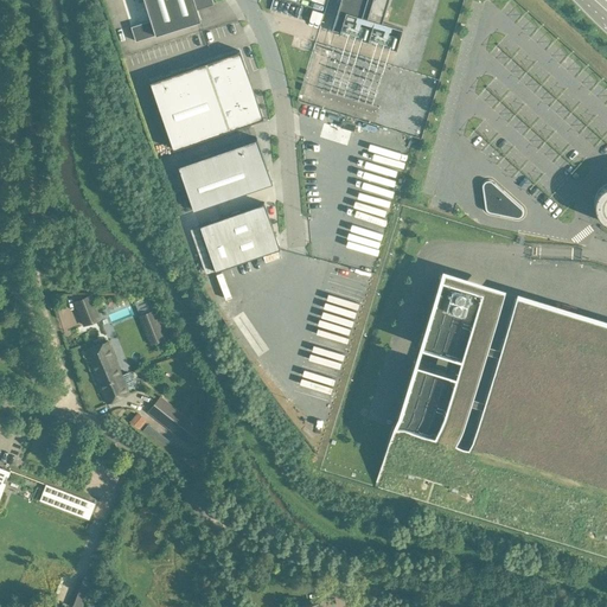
[(212,4),(211,0),(144,0),(151,20),(131,26),(135,40),(200,20),(197,10),(212,4)]
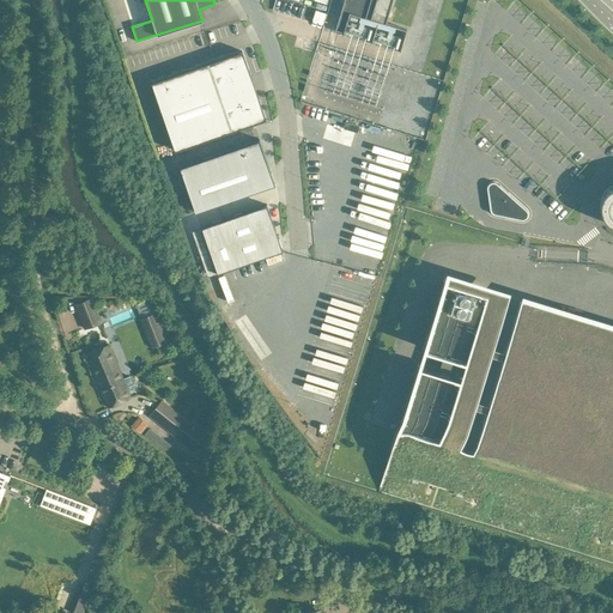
[(370,0),(344,0),(335,30),(343,32),(349,12),(365,17),(370,0)]
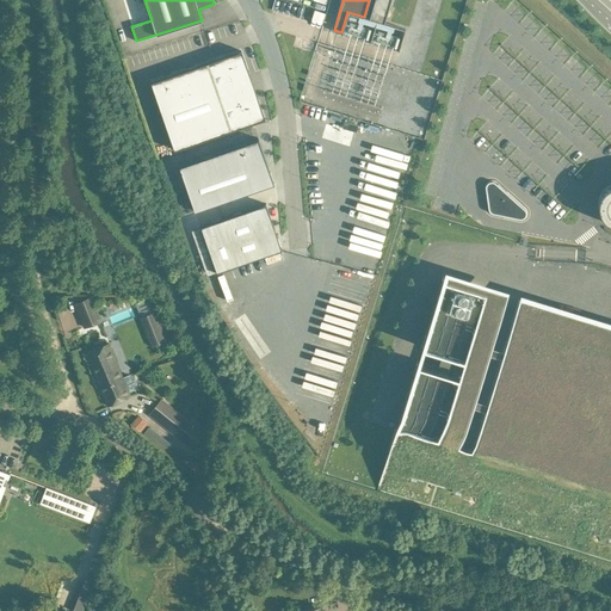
[(390,0),(375,0),(369,19),(377,22),(384,23),(390,0)]
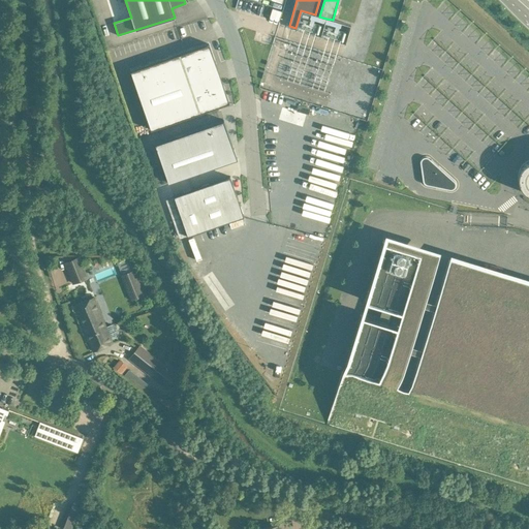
[(209,43),(130,71),(151,130),(229,102),(209,43)]
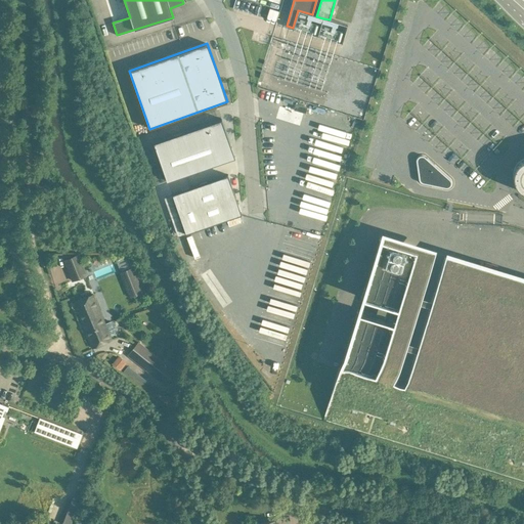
[(235,158),(222,119),(154,142),(167,181),(235,158)]
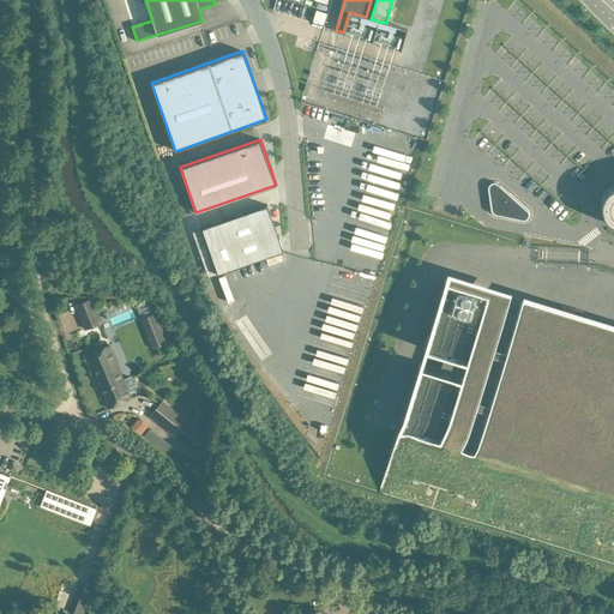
[(525,209),(510,194),(510,193),(500,185),(500,186),(499,185),(497,184),(494,182),(492,182),(489,185),(488,187),(488,188),(491,210),(492,211),(492,212),(493,214),(494,215),(495,215),(506,217),(506,218),(518,221),(518,220),(522,221),(523,221),(525,221),(527,220),(528,217),(529,216),(529,214),(529,212),(527,210),(525,209)]
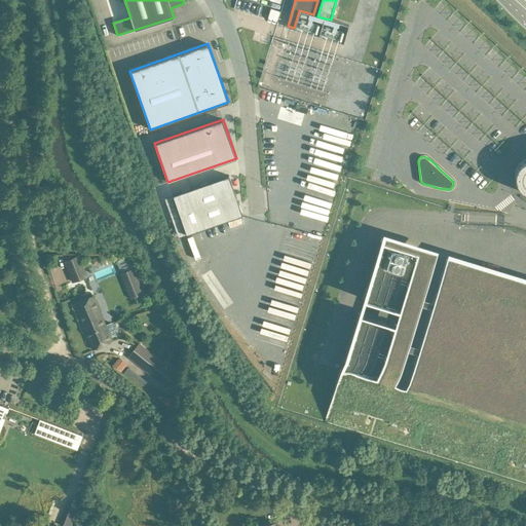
[(525,160),(525,161),(522,163),(518,166),(516,174),(516,178),(517,182),(518,185),(521,188),(524,190),(525,191),(525,160)]
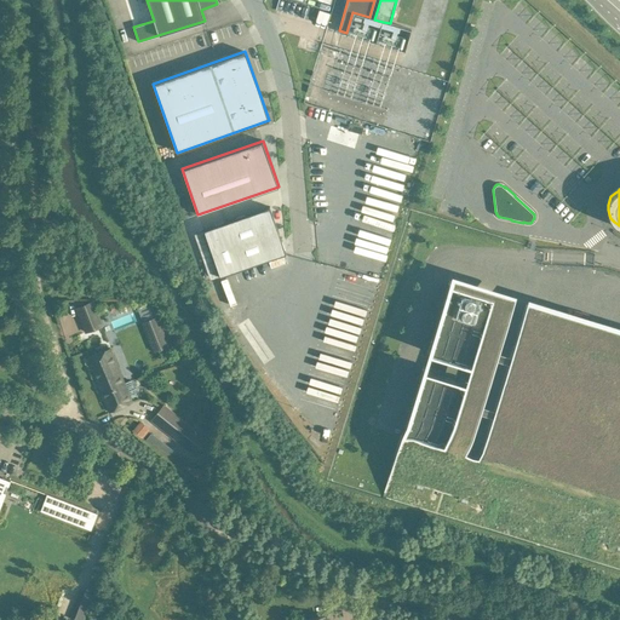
[(286,253),(269,207),(204,230),(220,276),(286,253)]
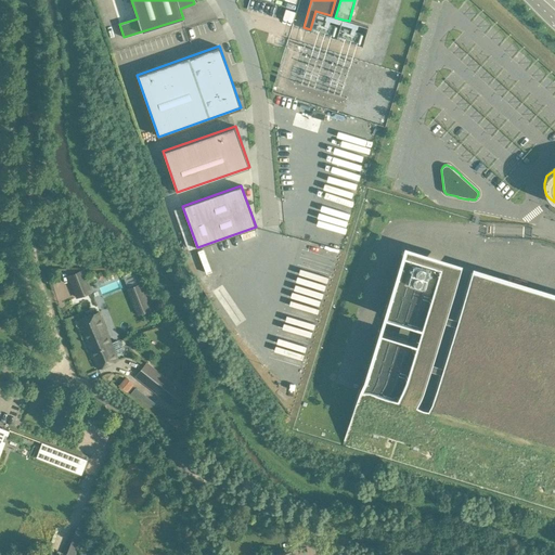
[(349,430),(405,448),(459,271),(402,254),(385,307),(387,307),(384,315),(388,317),(384,332),(378,330),(359,391),(361,392),(349,430)]
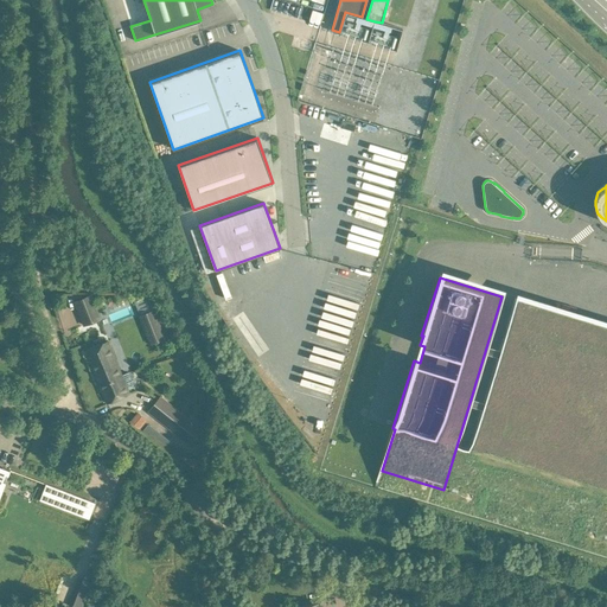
[(100,319),(90,295),(75,301),(84,325),(100,319)]
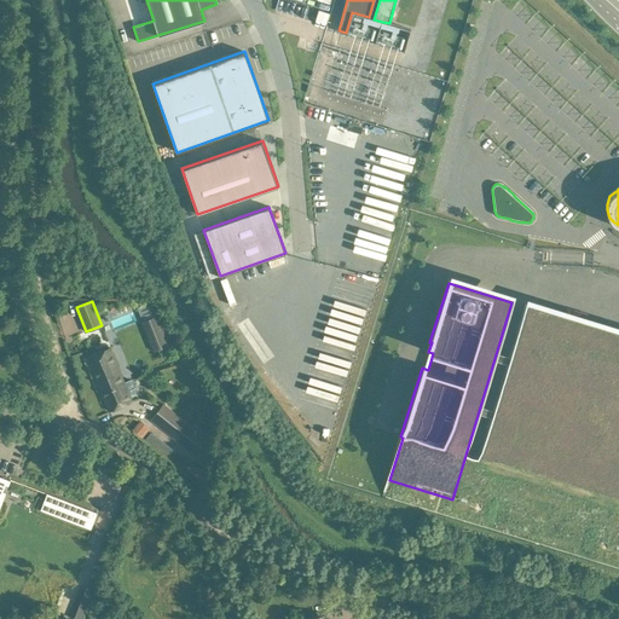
[(466,504),(615,550),(618,538),(618,335),(559,317),(560,314),(539,308),(539,311),(526,306),(466,504)]
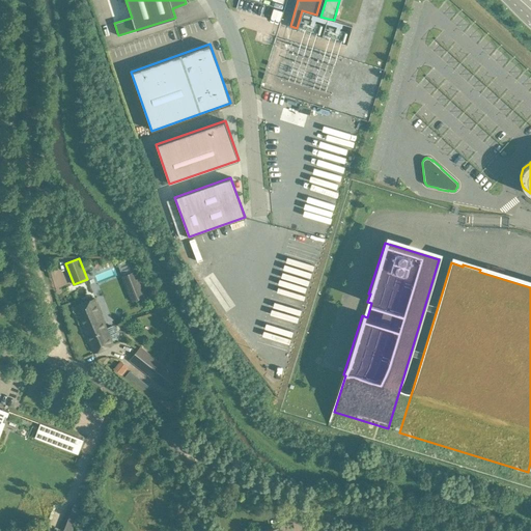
[(143,296),(134,272),(122,276),(132,301),(143,296)]
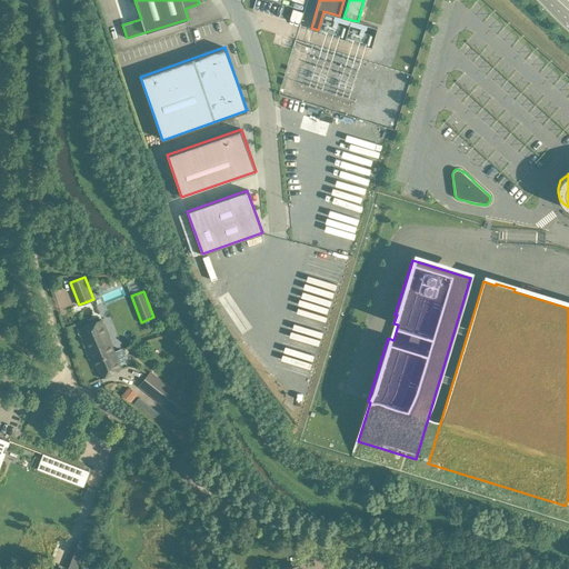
[(90,353),(110,345),(100,319),(81,328),(90,350),(89,350),(90,353)]
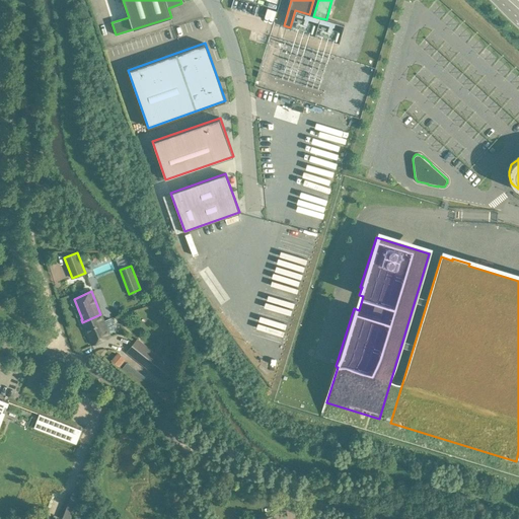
[(114,328),(109,319),(103,321),(100,314),(82,322),(91,345),(110,337),(107,330),(114,328)]
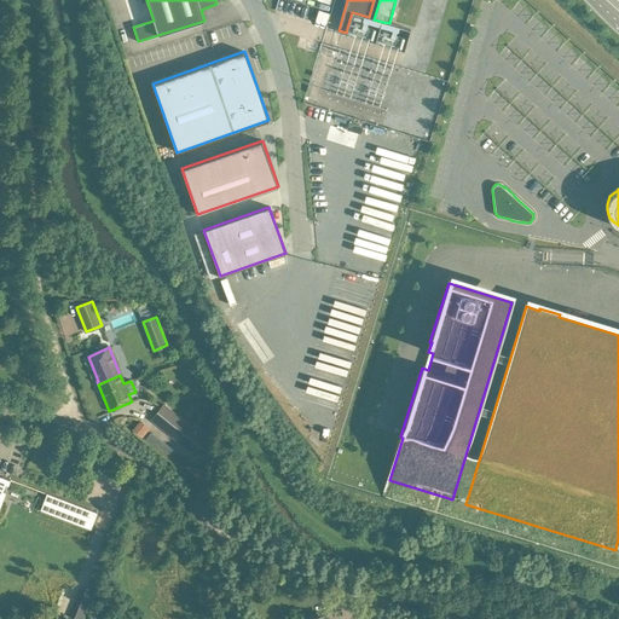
[(210,434),(192,421),(189,426),(163,405),(151,420),(195,453),(210,434)]
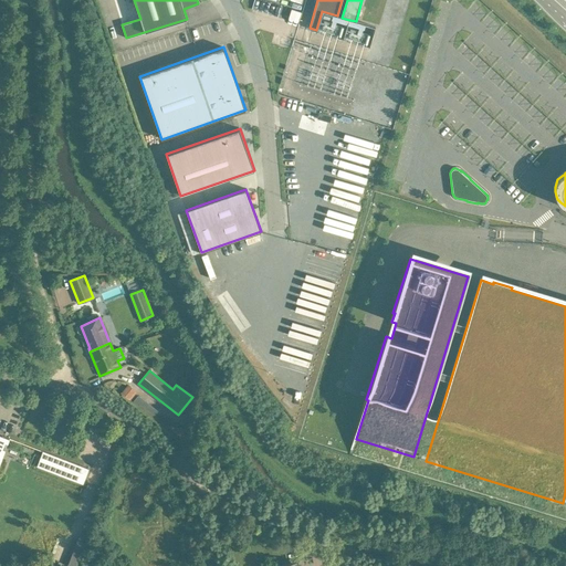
[(129,385),(122,395),(129,401),(138,391),(129,385)]
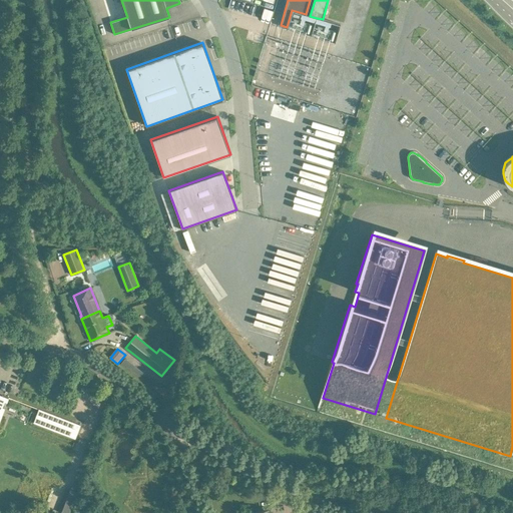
[(0,419),(9,397),(0,394),(0,419)]
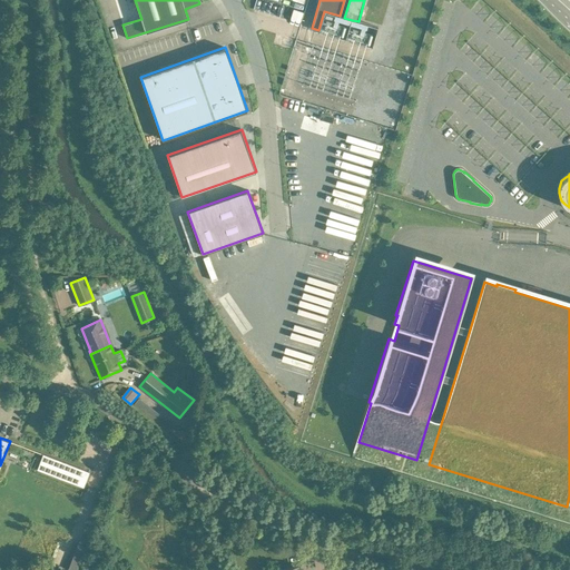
[(85,470),(43,454),(38,470),(84,487),(84,488),(89,472),(85,470)]
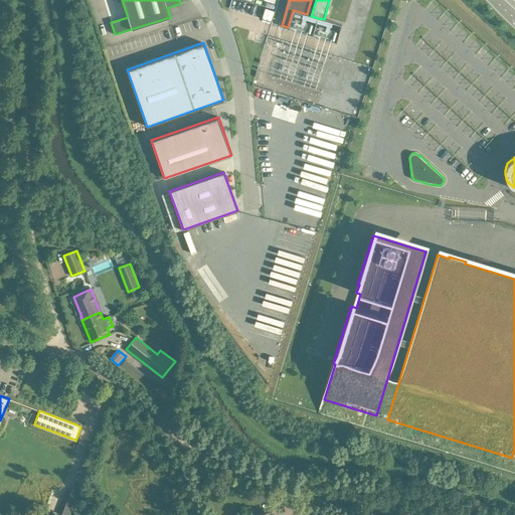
[(70,489),(61,513),(66,514),(68,514),(77,492),(70,489)]
